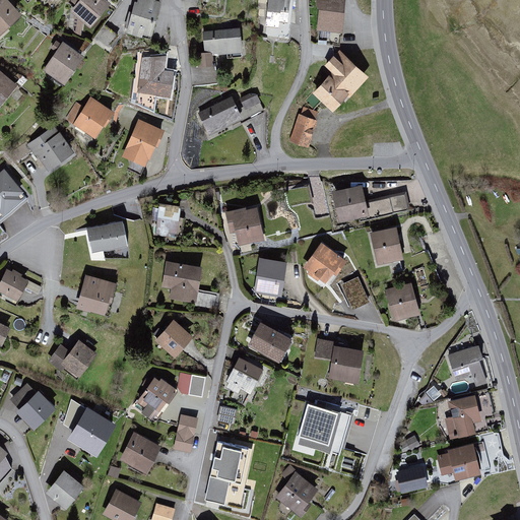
[(0,0),(0,37),(1,38),(23,16),(7,0),(0,0)]
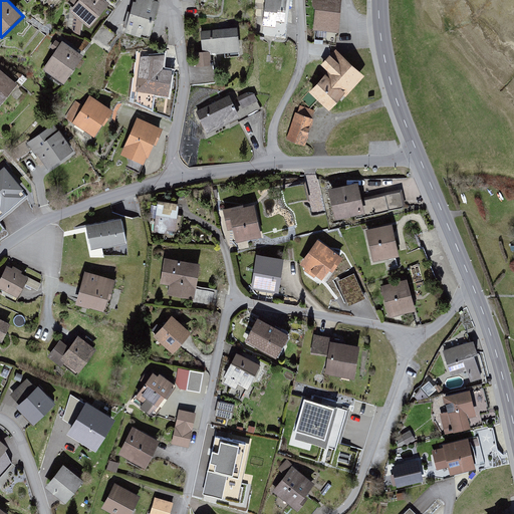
[(109,3),(105,0),(77,0),(69,11),(89,26),(109,3)]
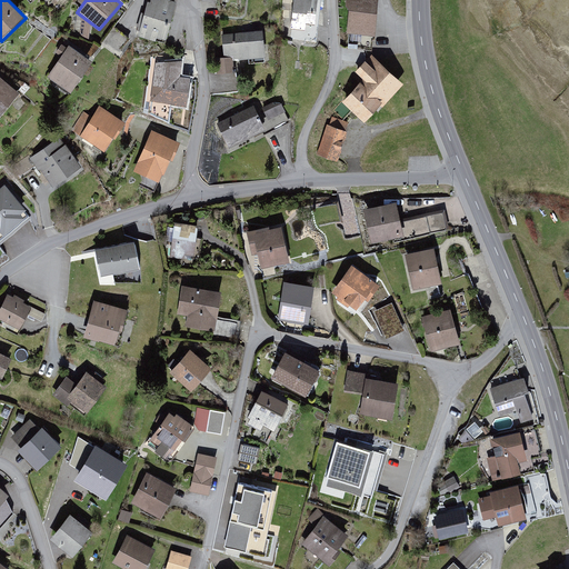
[(173,0),(150,0),(151,1),(148,0),(138,36),(156,40),(157,36),(167,39),(177,1),(173,0)]
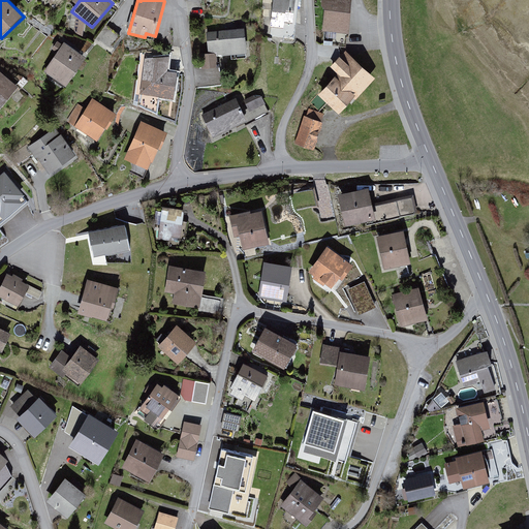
[(294,0),(273,0),(271,26),(283,27),(284,23),(292,23),(294,0)]
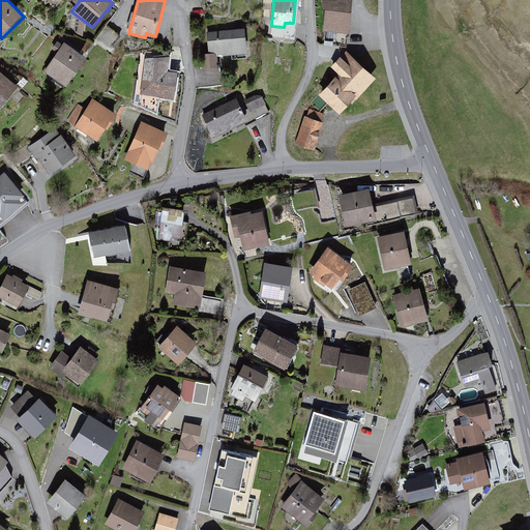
[(352,0),(322,0),(322,5),(326,10),(324,30),(349,33),(352,0)]
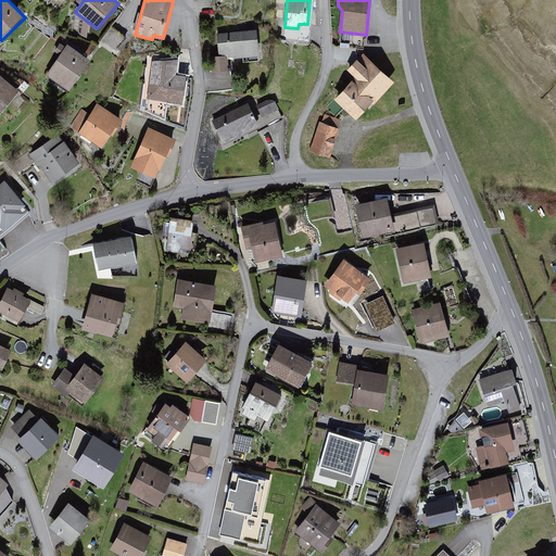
[(229,70),(228,59),(260,55),(257,29),(216,33),(218,55),(212,57),(213,72),(229,70)]
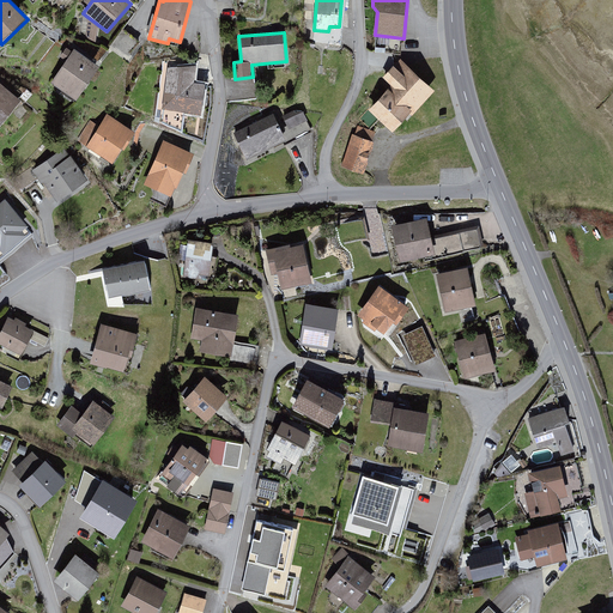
[(99,65),(74,48),(52,82),(77,98),(99,65)]
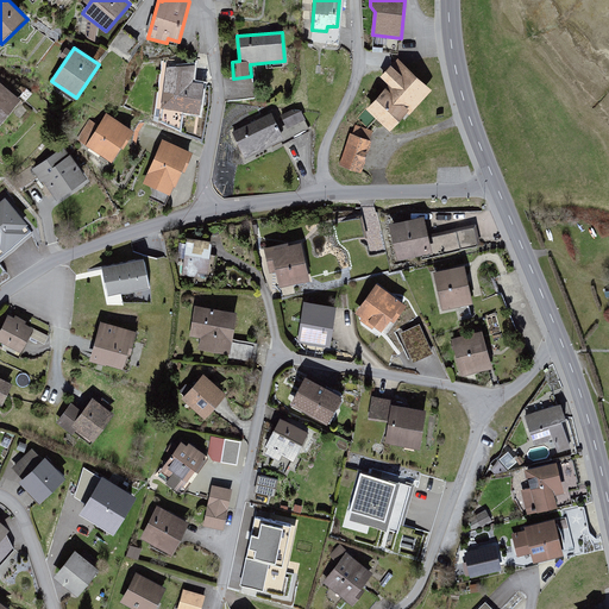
[(390,86),(366,110),(390,132),(432,90),(399,58),(381,76),(390,86)]
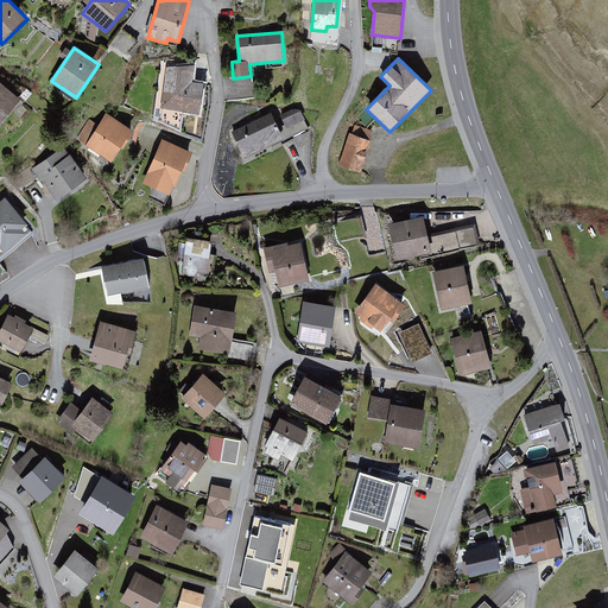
[(195,64),(168,67),(160,108),(200,113),(203,82),(192,81),(195,64)]
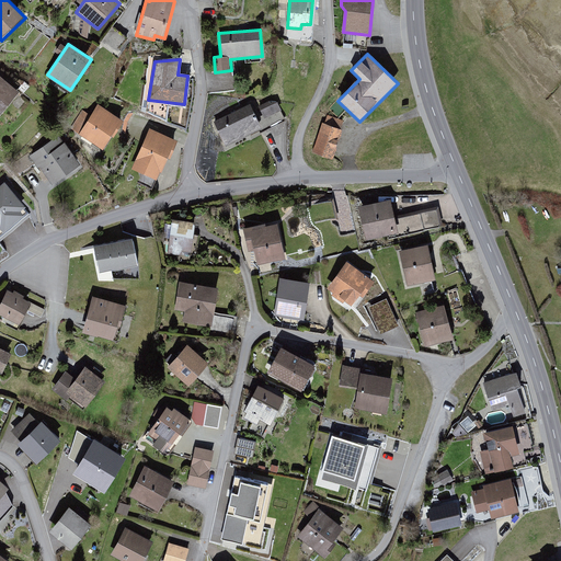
[(0,114),(20,91),(0,75),(0,114)]
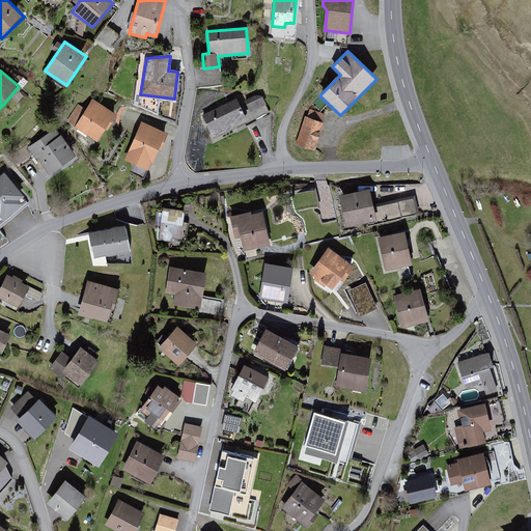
[(245,100),(250,112),(267,104),(262,96),(254,95),(245,100)]
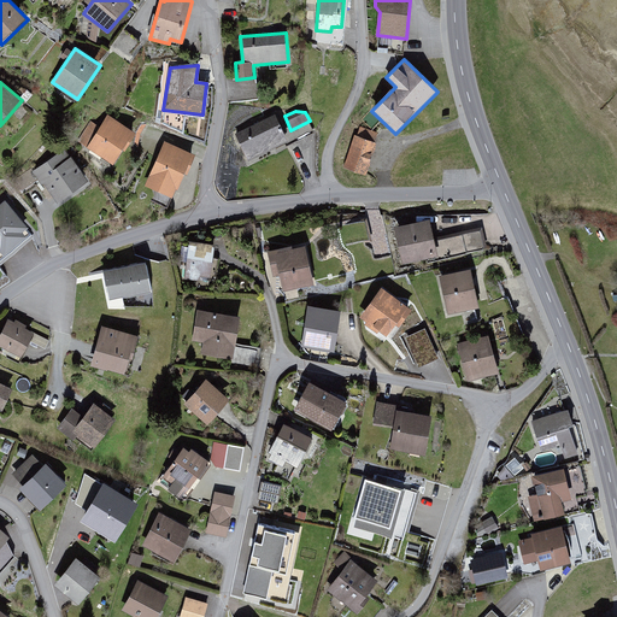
[(107,113),(87,147),(113,163),(123,148),(124,150),(136,131),(134,130),(107,113)]
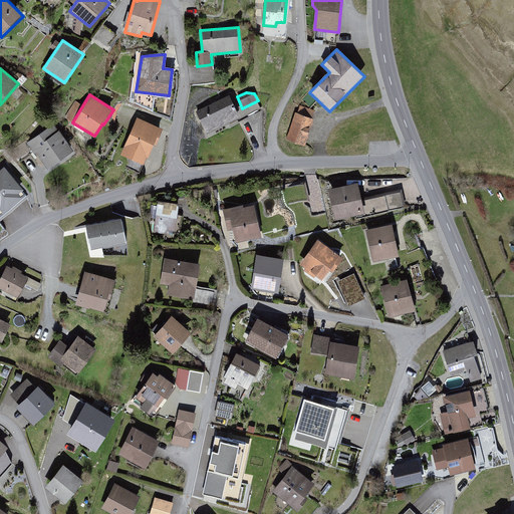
[(240,116),(229,94),(196,110),(207,134),(240,116)]
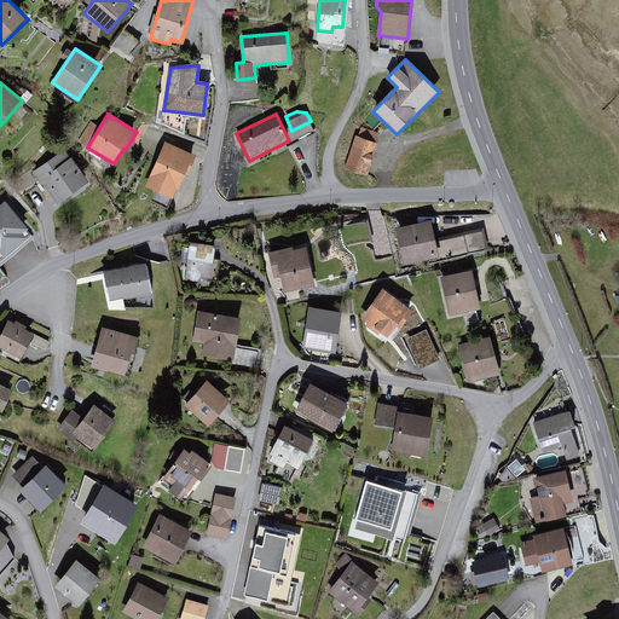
[(356,137),(346,166),(368,173),(377,144),(356,137)]
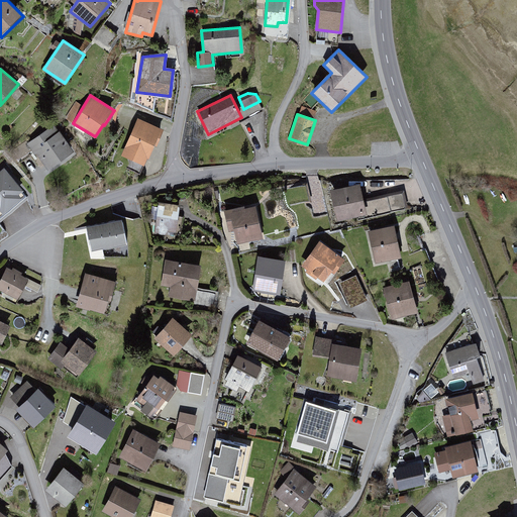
[(157,145),(164,128),(137,117),(121,156),(144,165),(147,158),(148,158),(154,144),(157,145)]
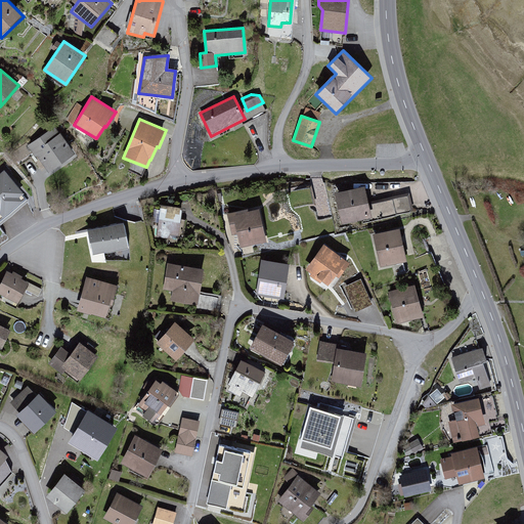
[(55,125),(28,145),(36,156),(37,155),(49,172),(76,153),(63,136),(55,125)]
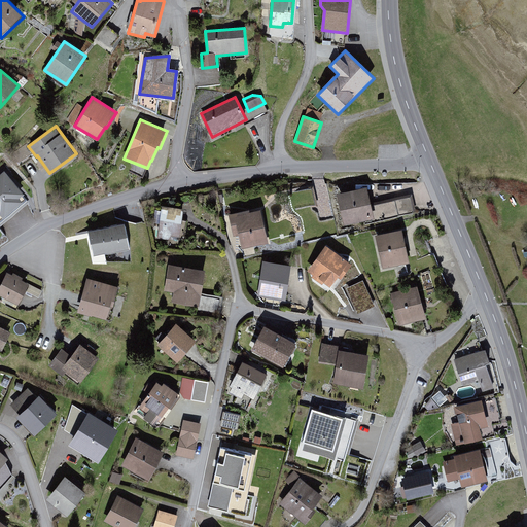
[(4,174),(0,177),(0,212),(0,213),(4,217),(25,200),(4,174)]
